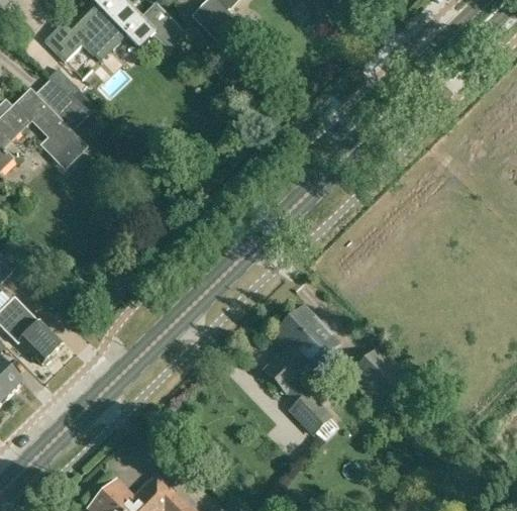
[(138,44),(153,29),(169,44),(184,29),(186,31),(187,30),(157,0),(154,0),(156,1),(141,16),(125,0),(98,0),(72,27),(64,19),(44,37),(65,58),(82,40),(99,59),(126,31),(138,44)]
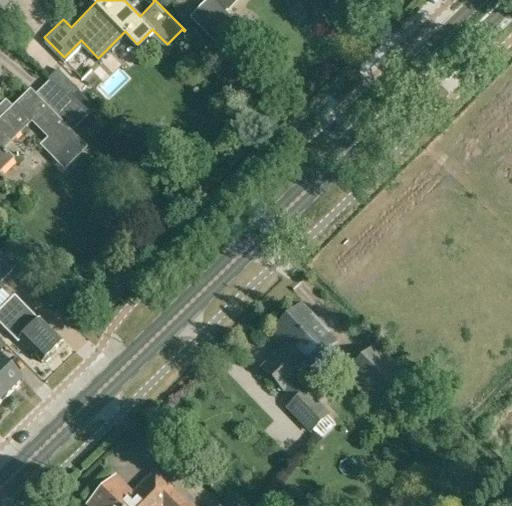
[(241,23),(218,0),(208,0),(194,14),(223,42),(241,23)]
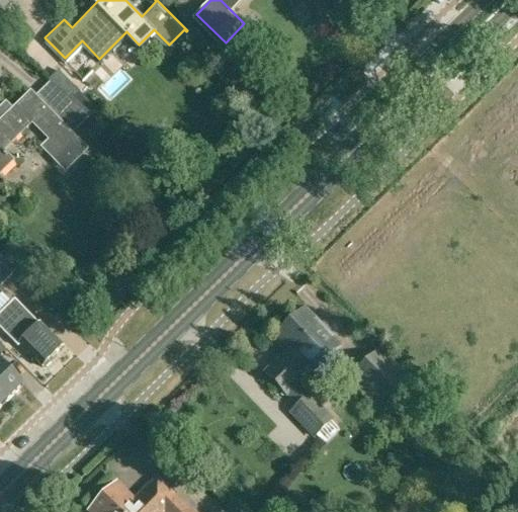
[(82,104),(82,105),(90,112),(96,105),(58,67),(48,76),(50,78),(51,77),(82,104)]
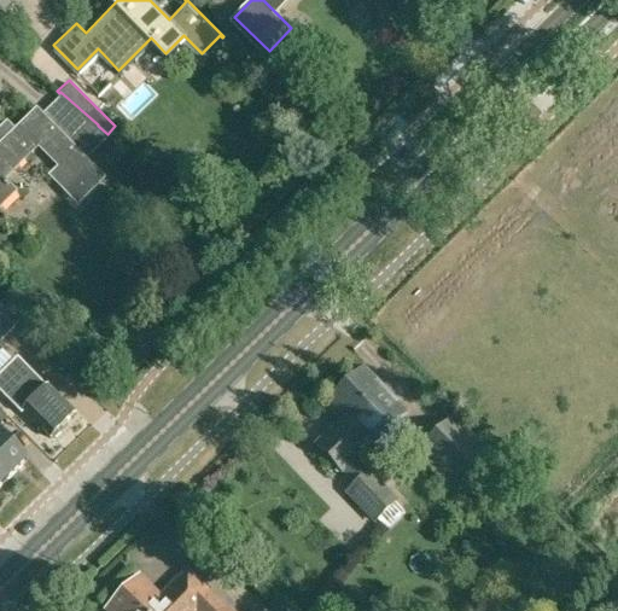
[(60,92),(59,93),(44,110),(38,105),(17,124),(9,116),(0,124),(0,199),(1,202),(17,185),(4,174),(39,140),(60,161),(51,170),(64,185),(68,181),(81,196),(104,173),(77,145),(98,126),(98,124),(60,92)]
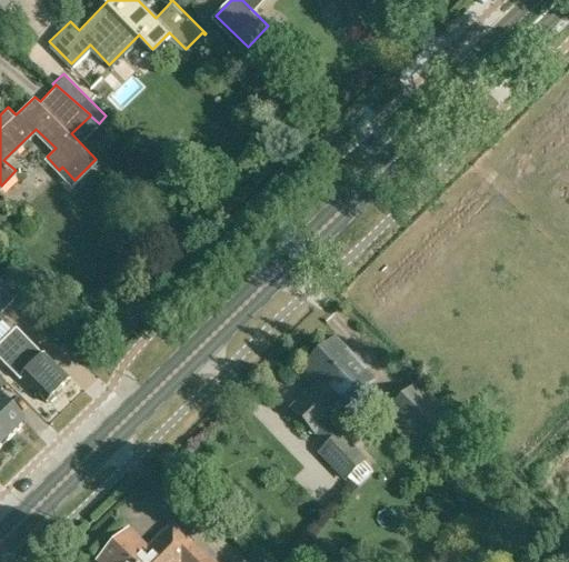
[(0,308),(13,295),(0,281),(0,308)]
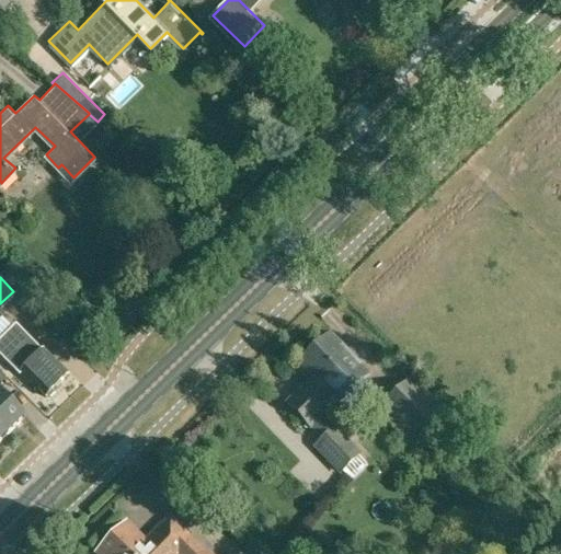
[(0,350),(20,370),(22,368),(46,392),(68,369),(44,345),(43,346),(15,320),(0,335),(0,350)]
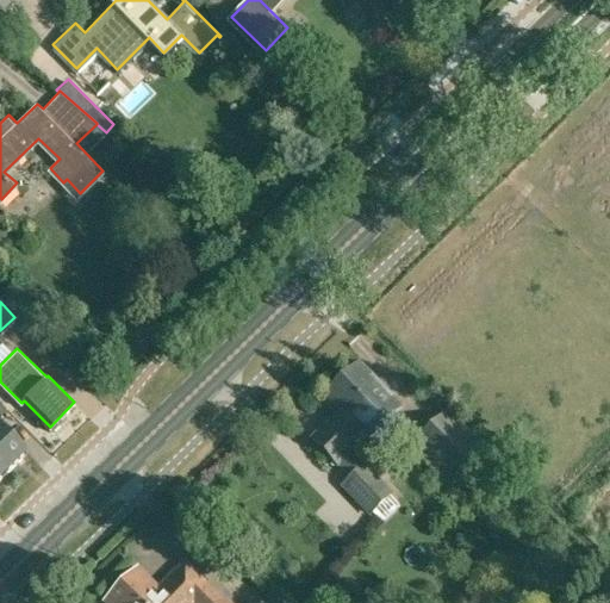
[(403,402),(402,401),(360,358),(323,395),(324,395),(340,411),(315,435),(338,460),(341,458),(355,472),(344,482),(373,510),(393,490),(352,448),(363,436),(366,437),(403,402)]
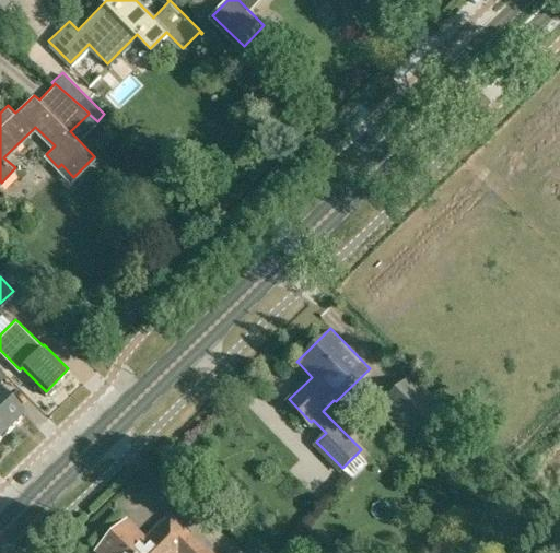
[(444,407),(411,374),(381,404),(413,437),(444,407)]
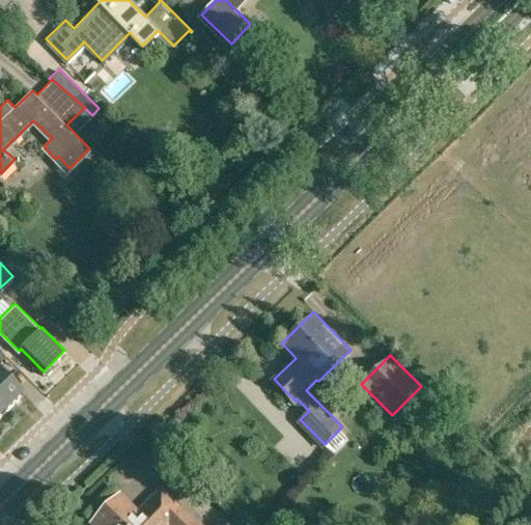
[(0,366),(0,405),(4,410),(24,390),(0,366)]
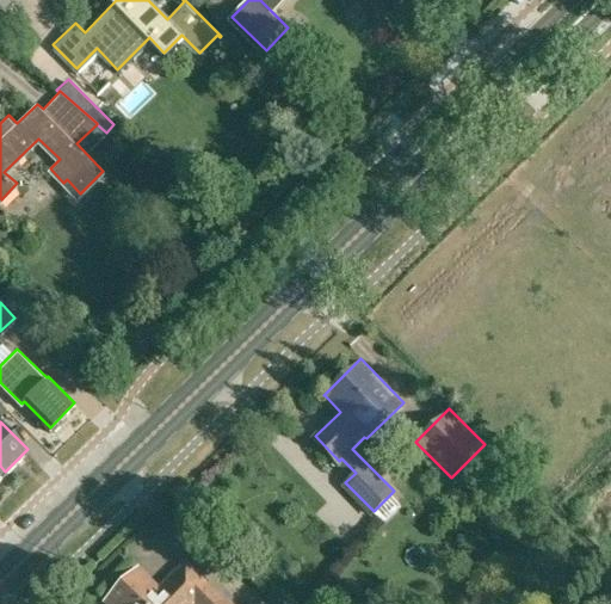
[(190,603),(196,599),(199,603),(230,603),(210,583),(210,584),(185,559),(159,585),(137,565),(105,598),(111,603),(190,603)]
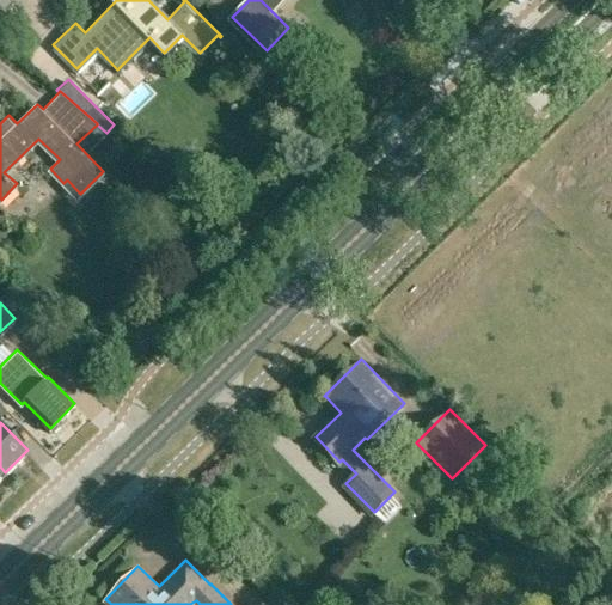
All buildings are outlined.
